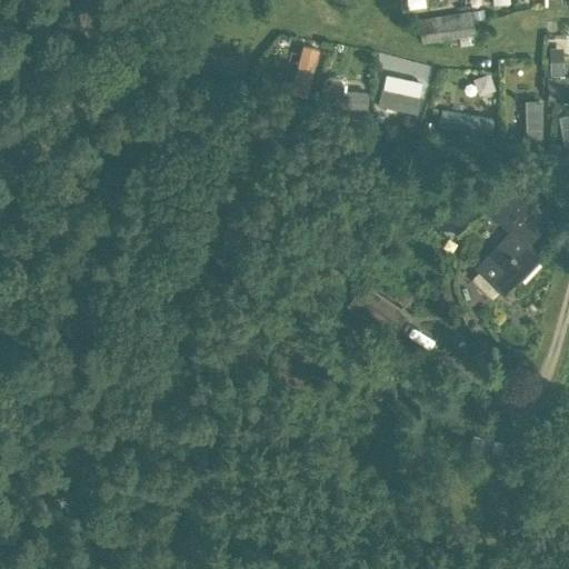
[(487,8),(472,10),(473,20),(488,18),(487,8)]
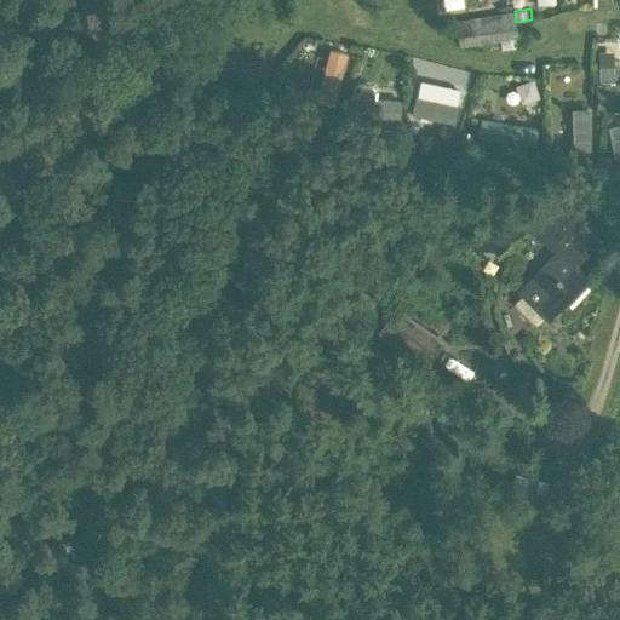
[(514,12),(455,21),(459,46),(517,38),(514,12)]
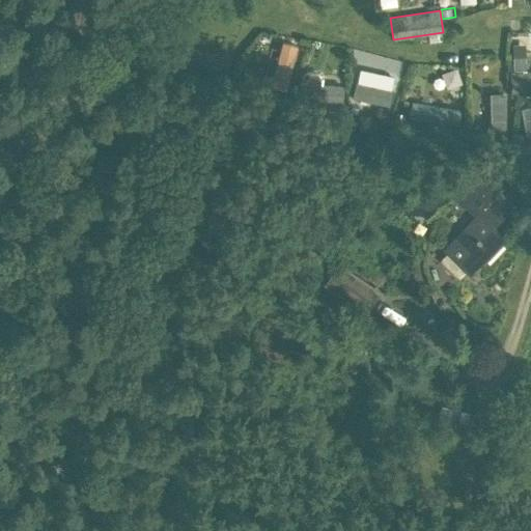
[(283,43),(272,87),(286,90),(297,46),(283,43)]
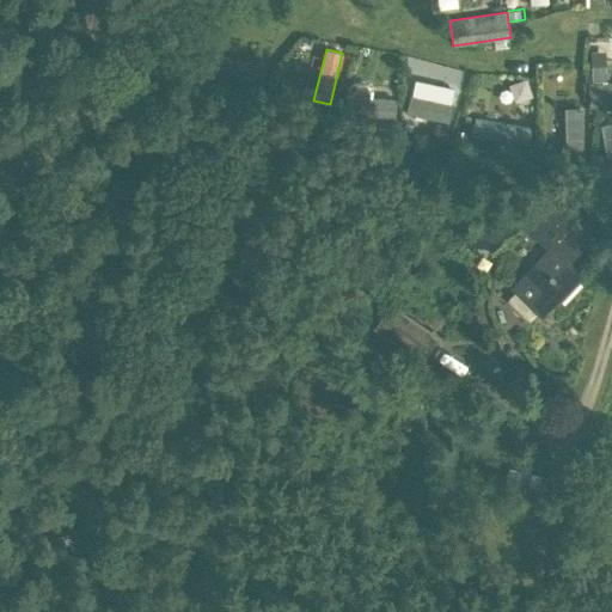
[(606,67),(591,67),(592,83),(606,81),(606,67)]
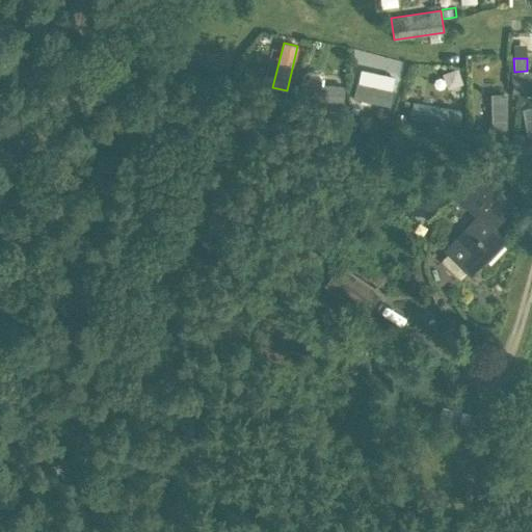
[(244,67),(242,75),(250,78),(254,70),(244,67)]
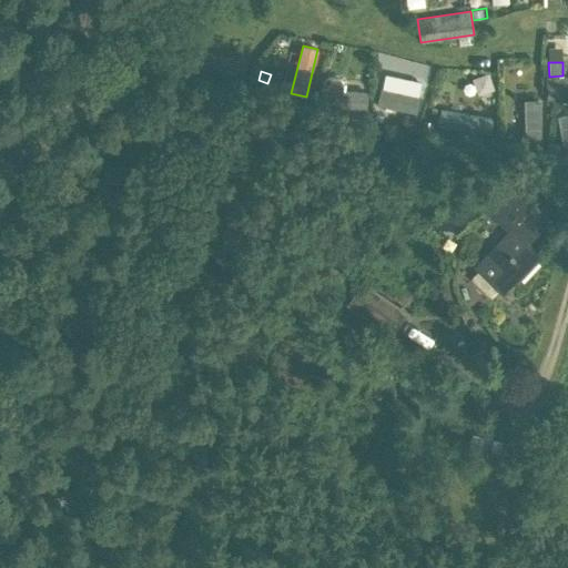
[(322,80),(322,89),(342,90),(342,82),(340,78),(325,77),(322,80)]
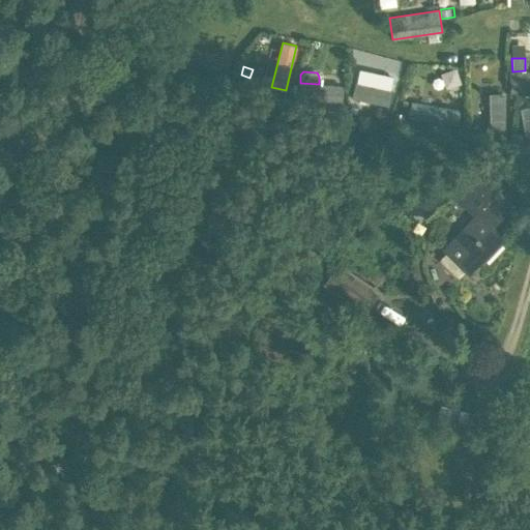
[(529,72),(511,74),(512,95),(529,93),(529,72)]
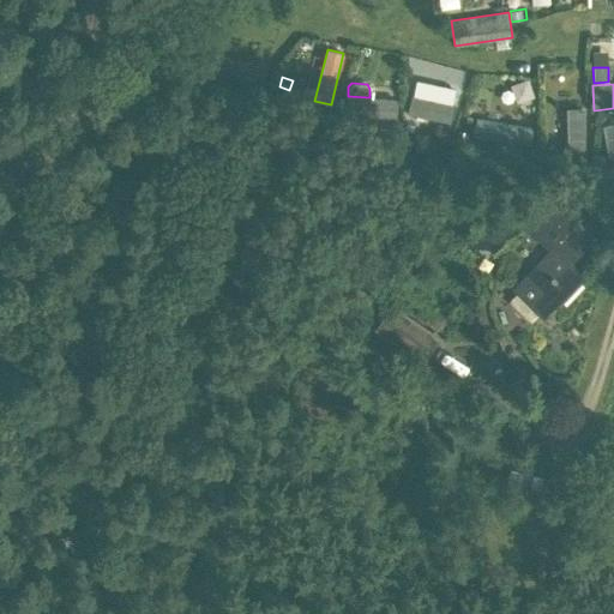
[(344,95),(343,112),(396,115),(397,98),(369,97),(348,96),(344,95)]
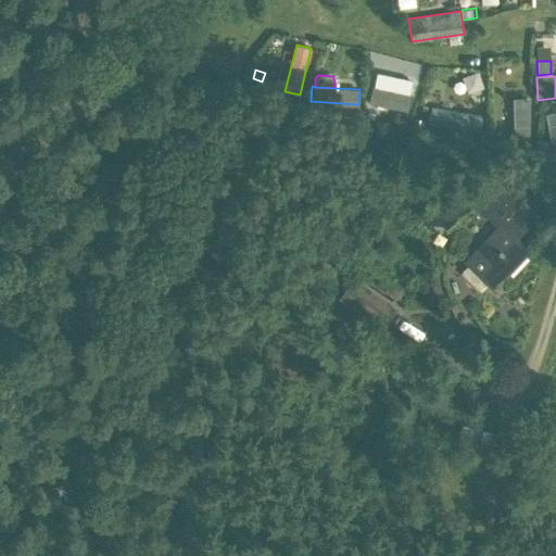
[(371,86),(368,101),(406,110),(411,93),(371,86)]
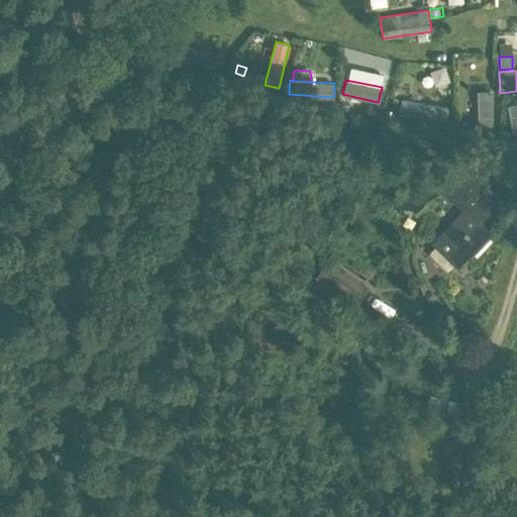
[(491,90),(477,91),(478,135),(492,134),(491,90)]
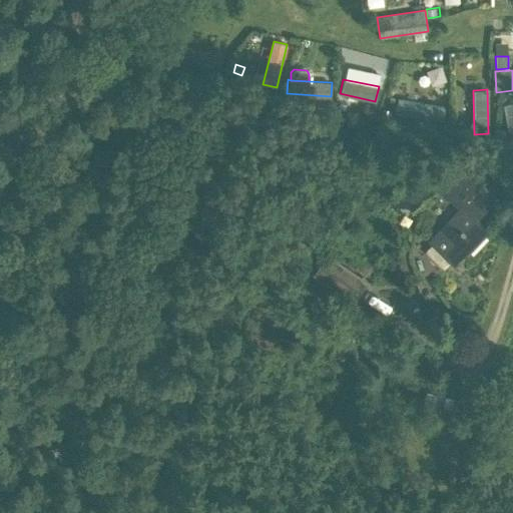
[(397,99),(395,113),(442,121),(445,107),(397,99)]
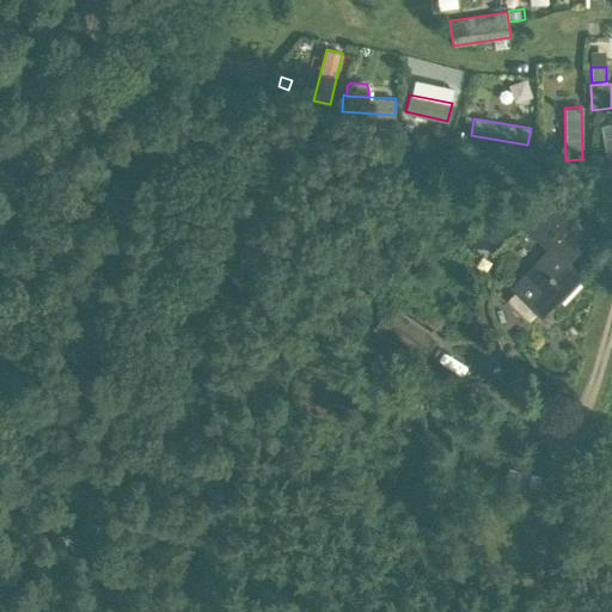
[(611,122),(600,126),(603,138),(611,135),(611,122)]
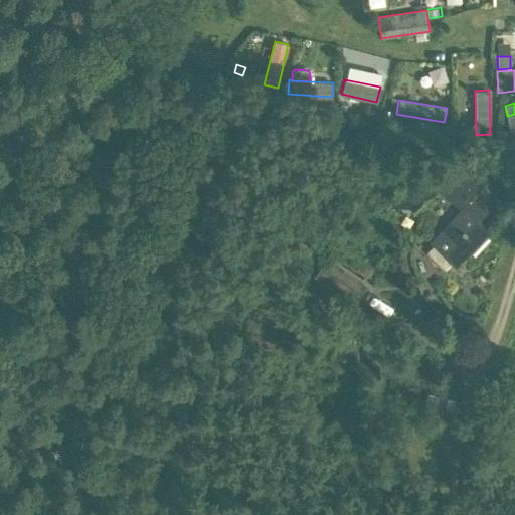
[(366,104),(363,116),(375,118),(377,107),(366,104)]
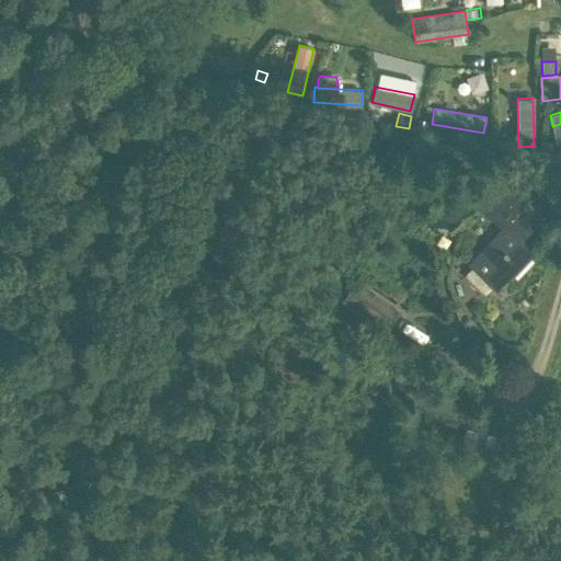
[(418,117),(414,130),(427,133),(431,121),(418,117)]
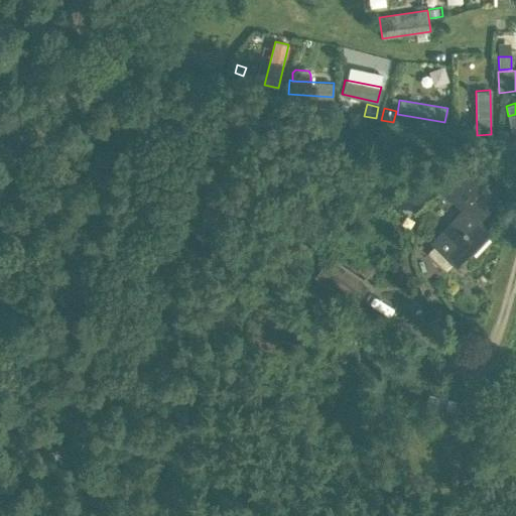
[(498,130),(496,146),(505,147),(507,131),(498,130)]
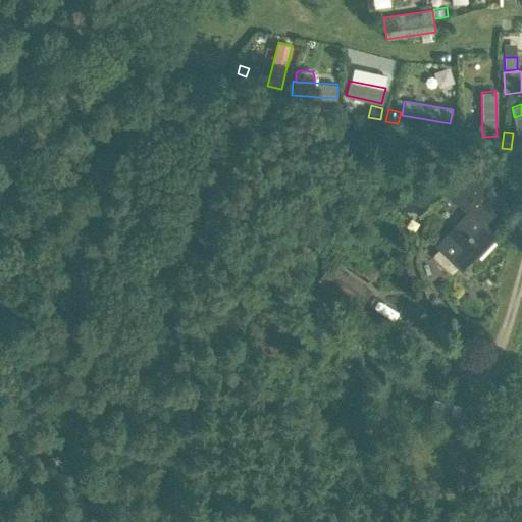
[(451,170),(436,185),(445,193),(469,217),(440,247),(462,267),(474,254),(477,257),(493,241),(489,237),(493,233),(481,222),(503,201),(488,188),(491,185),(463,174),(451,170)]
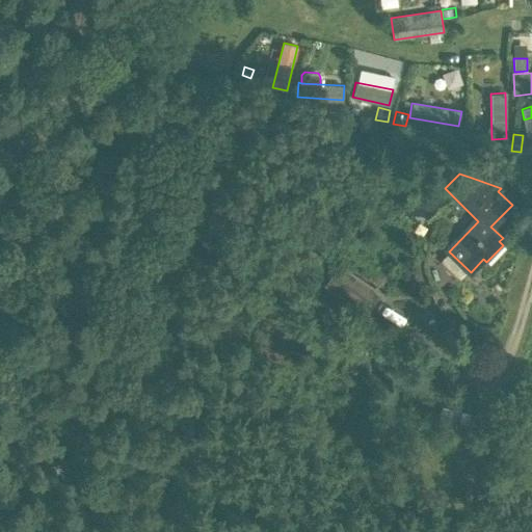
[(367,311),(378,294),(339,266),(327,284),(367,311)]
